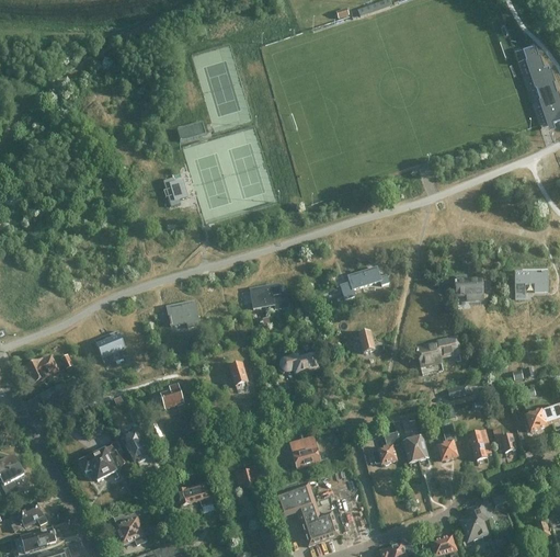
[(358,8),(361,14),(392,3),(391,0),(380,0),(358,8)]
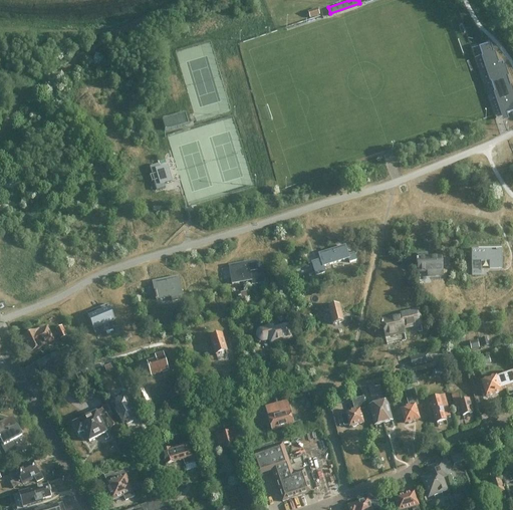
[(318,6),(308,8),(310,14),(319,12),(318,6)]
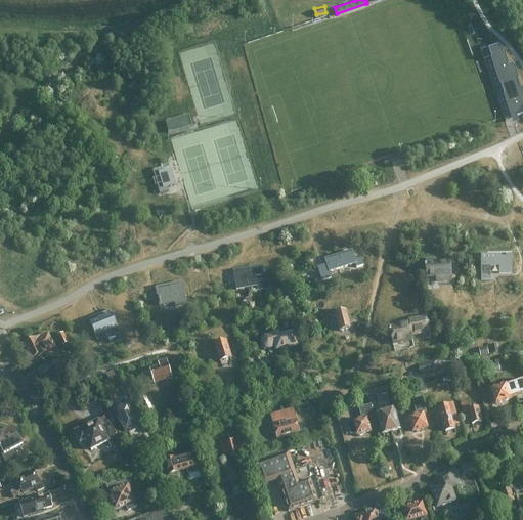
[(508,62),(500,41),(488,45),(512,115),(517,113),(517,114),(522,111),(522,89),(513,60),(508,62)]
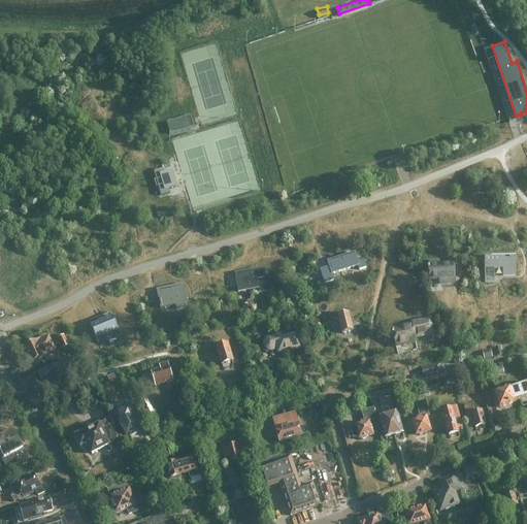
[(155,168),(162,192),(171,189),(170,186),(176,184),(172,167),(165,169),(164,165),(155,168)]
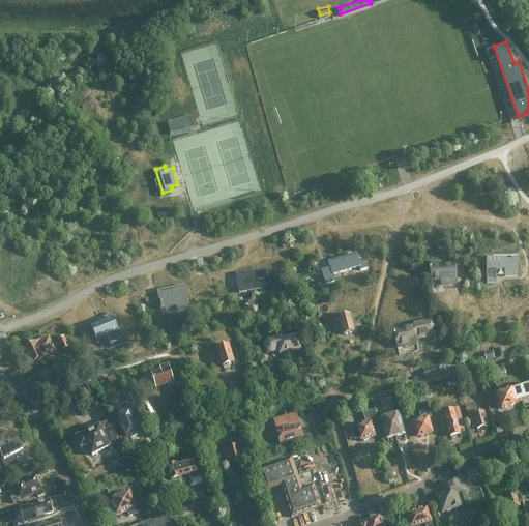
[(322,267),(326,281),(336,278),(334,271),(359,263),(361,267),(368,265),(365,258),(359,260),(356,251),(329,259),(331,264),(322,267)]
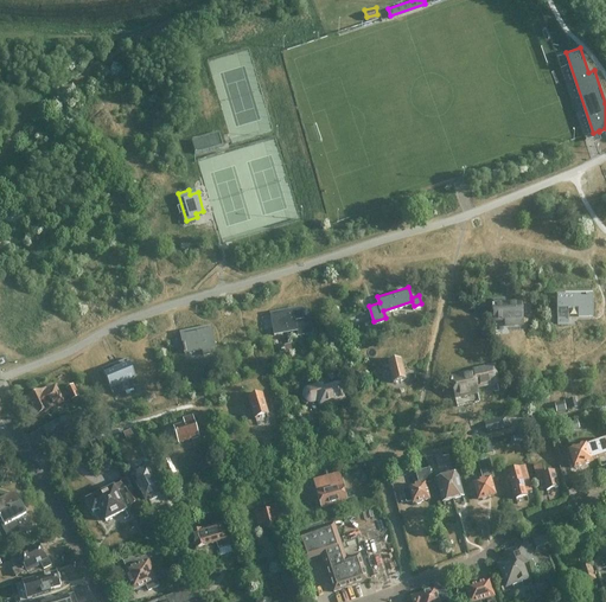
[(559,320),(568,320),(568,303),(580,303),(580,313),(593,313),(593,292),(574,292),(574,298),(557,298),(559,320)]
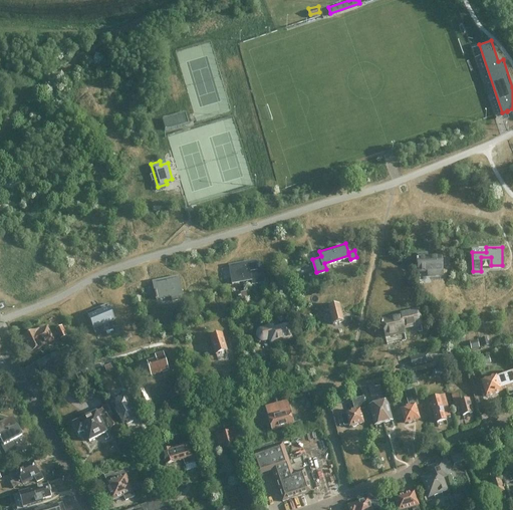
[(418,255),(419,268),(431,268),(431,272),(443,271),(442,254),(428,255),(428,253),(426,251),(421,252),(419,253),(419,255),(418,255)]
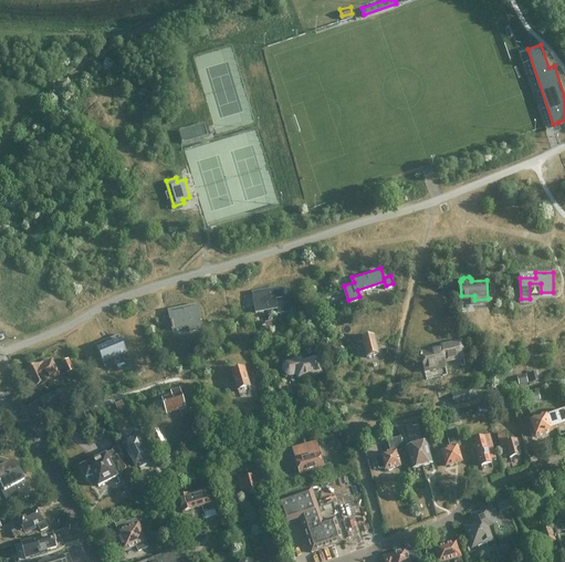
[(283,294),(282,285),(253,290),(257,309),(278,305),(279,310),(291,308),(289,293),(283,294)]
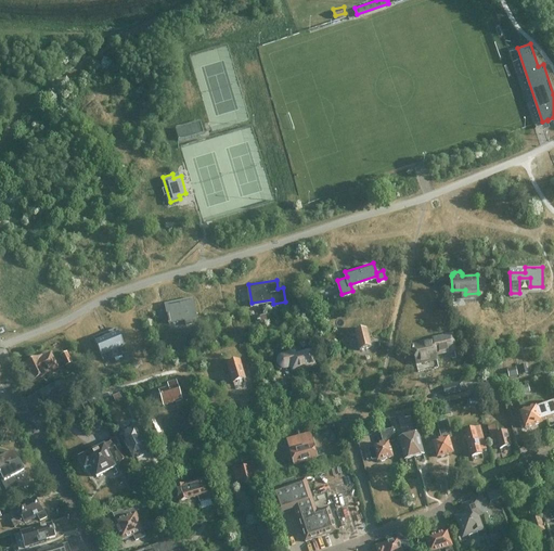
[(197,315),(194,296),(166,303),(169,320),(185,317),(187,321),(197,319),(196,316),(197,315)]
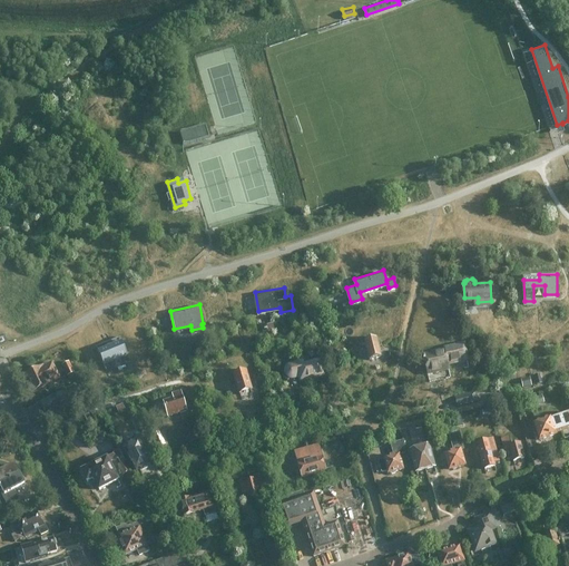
[(364,337),(370,357),(382,353),(376,334),(364,337)]
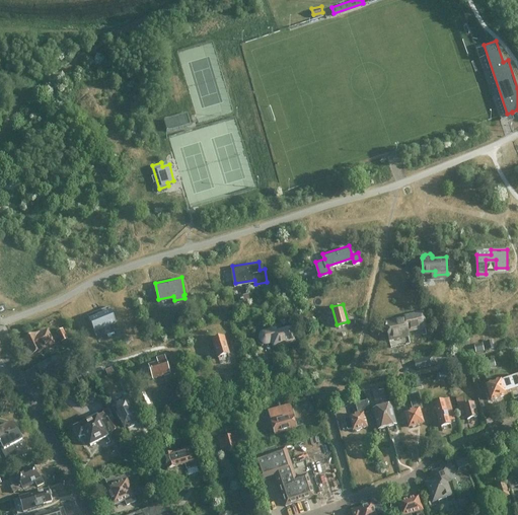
[(112,308),(89,316),(95,329),(117,321),(112,308)]
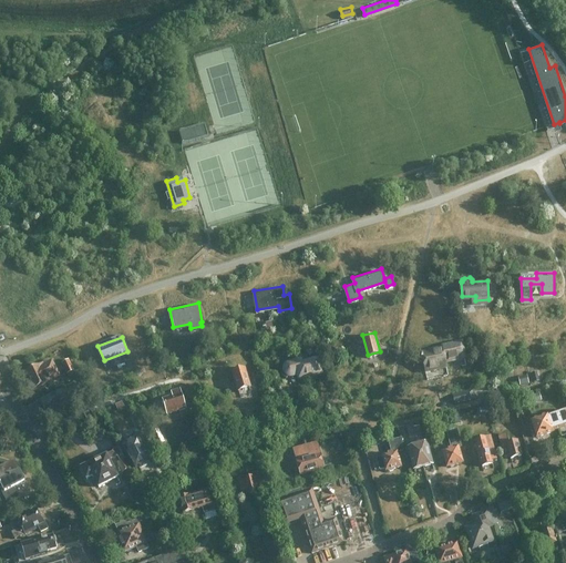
[(442,344),(442,345),(422,349),(425,368),(446,364),(445,359),(465,355),(462,339),(442,344)]
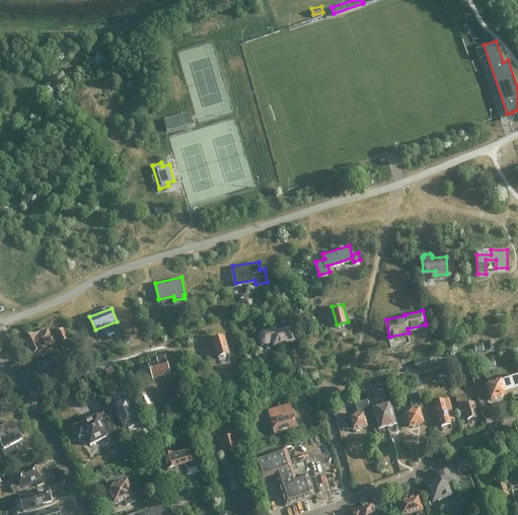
[(268,340),(273,339),(274,342),(294,337),(291,324),(276,328),(275,325),(265,328),(264,328),(263,329),(262,330),(261,332),(261,333),(260,334),(260,335),(261,336),(261,337),(262,338),(262,339),(263,340),(264,340),(266,340),(267,340),(268,340)]
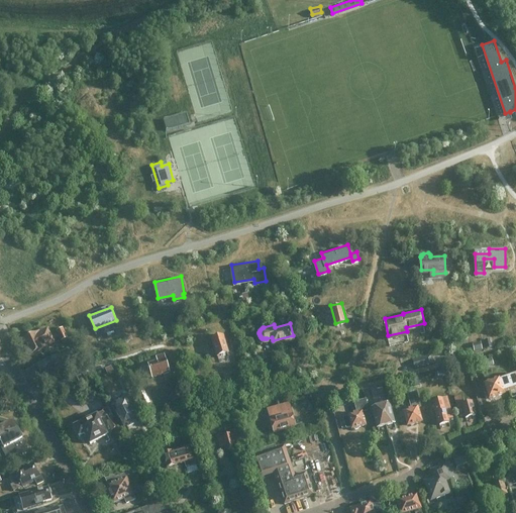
[(62,337),(68,334),(63,324),(57,328),(62,337)]
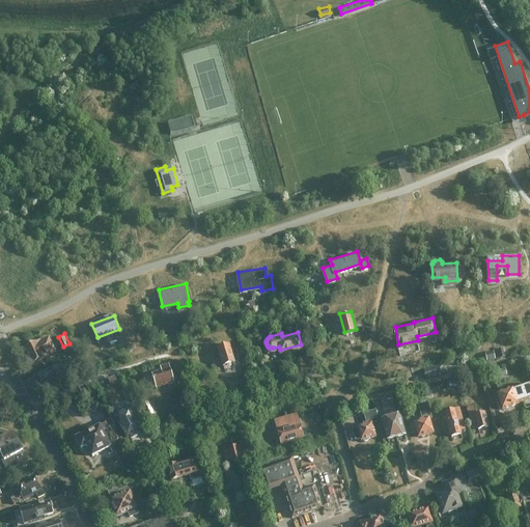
[(40,337),(25,344),(29,354),(27,355),(29,360),(31,359),(33,362),(49,354),(49,353),(56,349),(51,337),(49,334),(42,338),(40,337)]
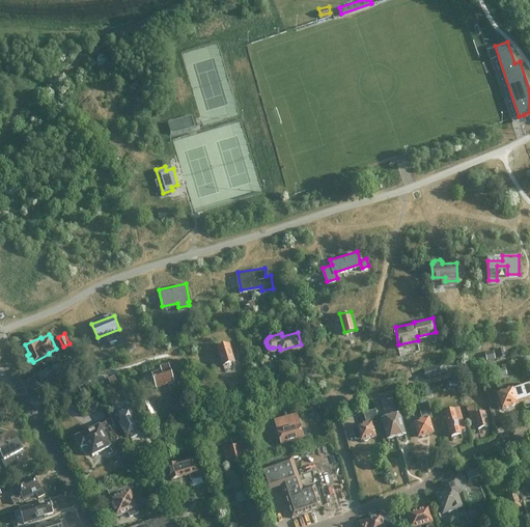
[(229,342),(218,345),(223,362),(234,359),(229,342)]
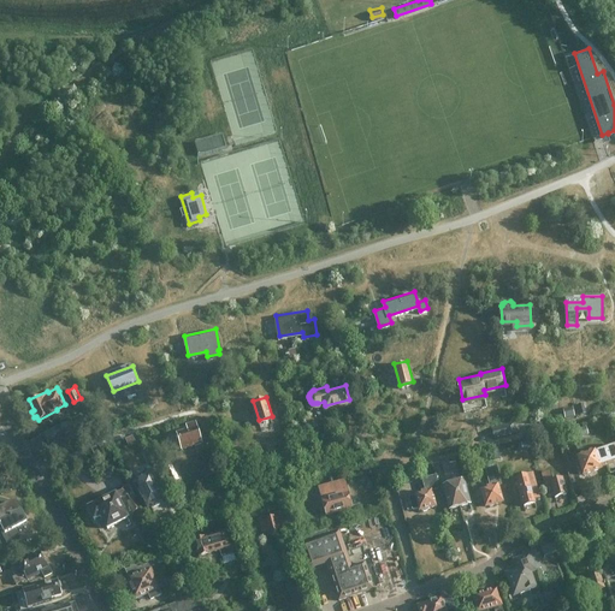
[(45,432),(47,438),(43,439),(46,444),(49,443),(52,448),(78,434),(77,432),(92,425),(87,414),(72,421),(71,419),(45,432)]
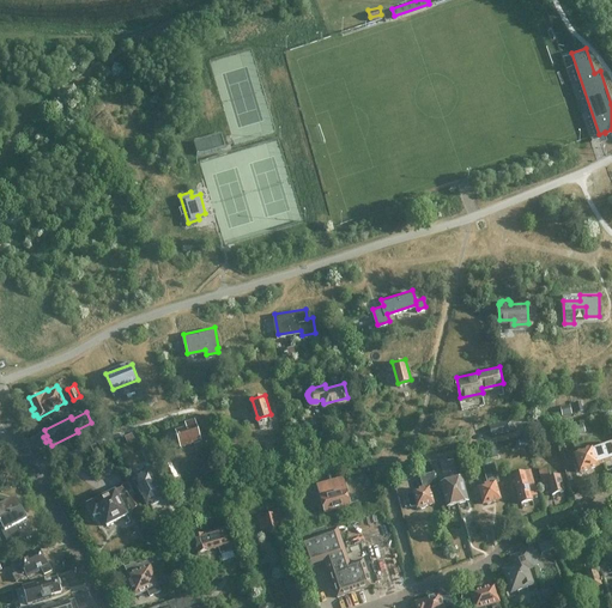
[(194,417),(186,420),(188,425),(177,429),(182,444),(201,438),(194,417)]
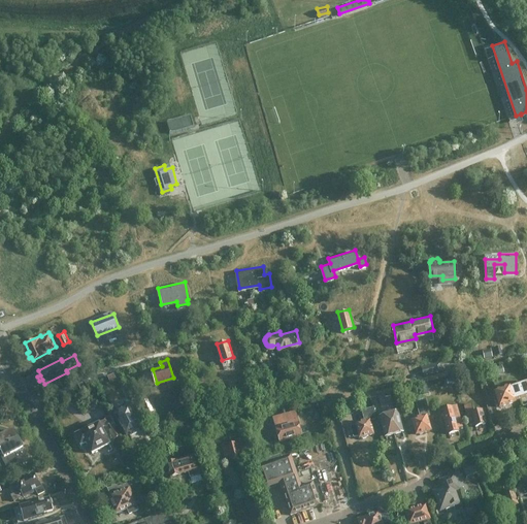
[(439,359),(422,364),(424,372),(441,367),(439,359)]
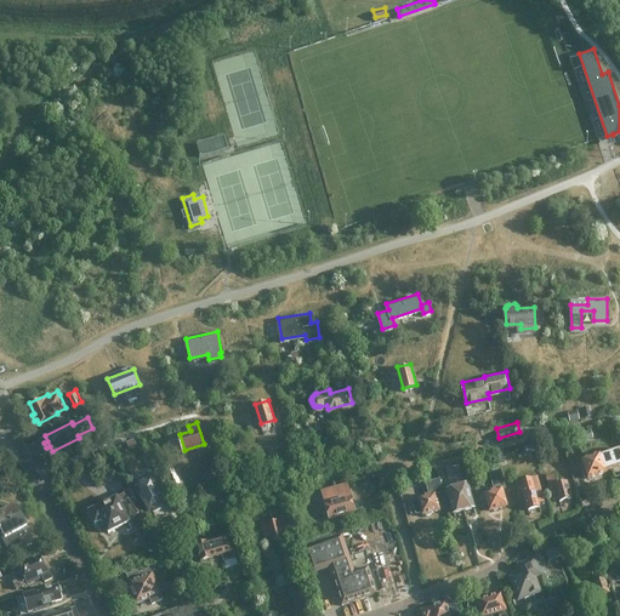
[(601,451),(582,457),(589,475),(607,469),(607,468),(619,463),(619,445),(601,451)]
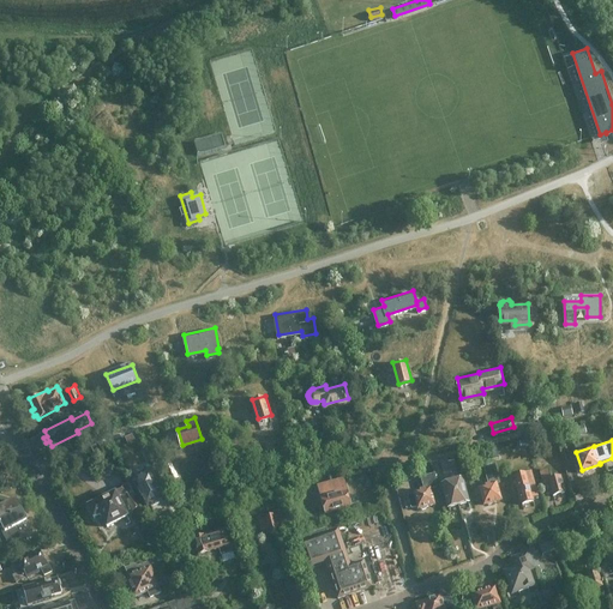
[(274,453),(276,462),(292,457),(289,448),(274,453)]
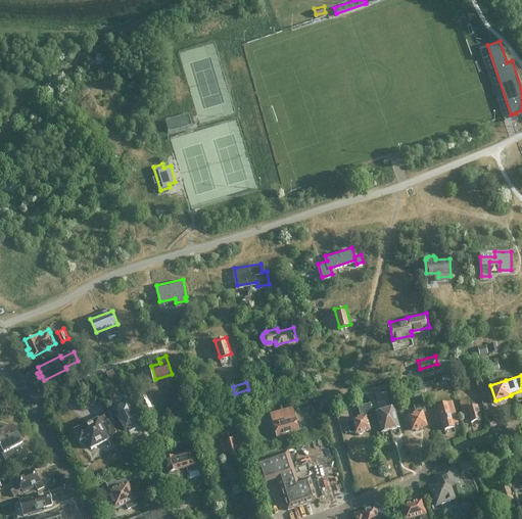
[(381,387),(375,389),(380,409),(377,410),(382,429),(390,427),(382,391),(381,387)]
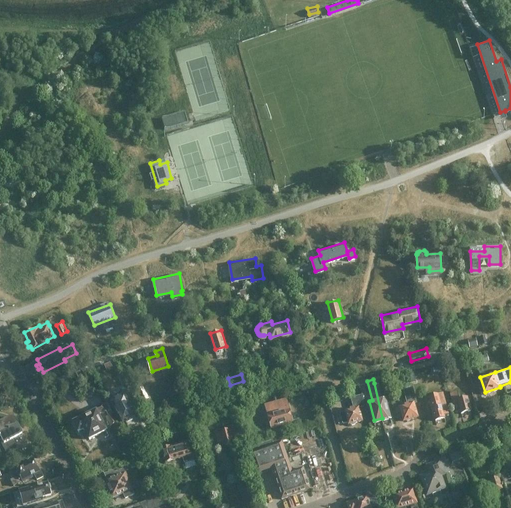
[(374,383),(382,418),(391,416),(386,396),(383,397),(379,382),(374,383)]
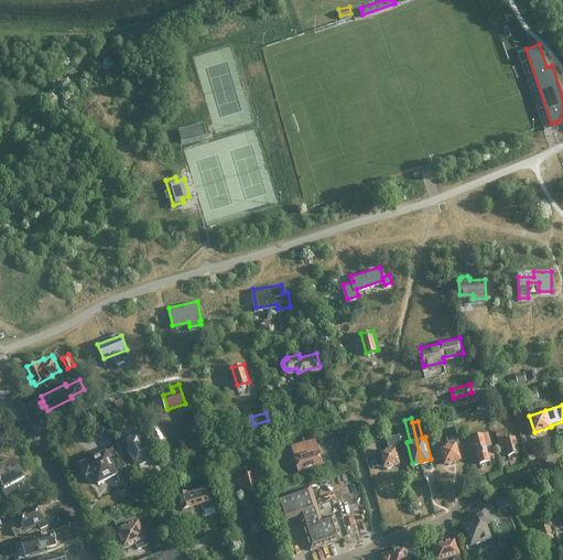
[(157,424),(151,428),(154,435),(161,432),(157,424)]
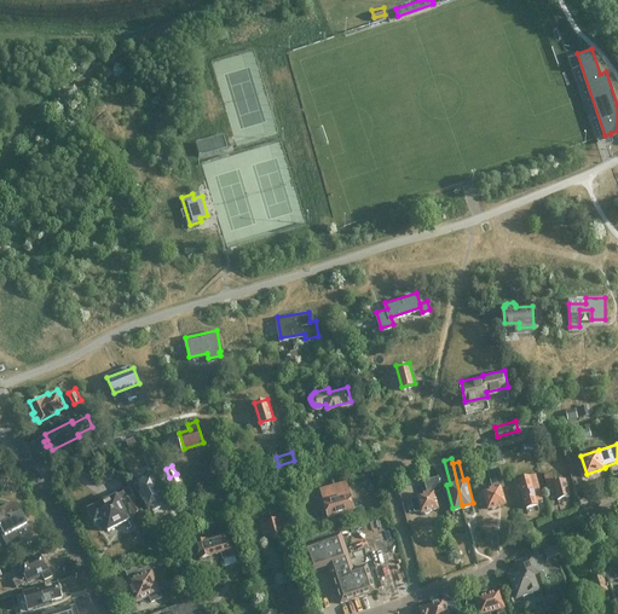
[(494,486),(484,488),(489,505),(490,505),(492,507),(496,505),(497,503),(506,500),(501,485),(504,484),(498,465),(489,469),(494,486)]
